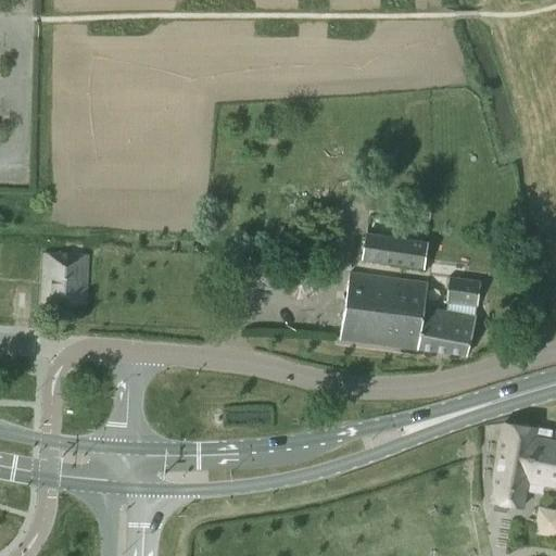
[(361,261),(424,270),(428,242),(365,232),(361,261)]
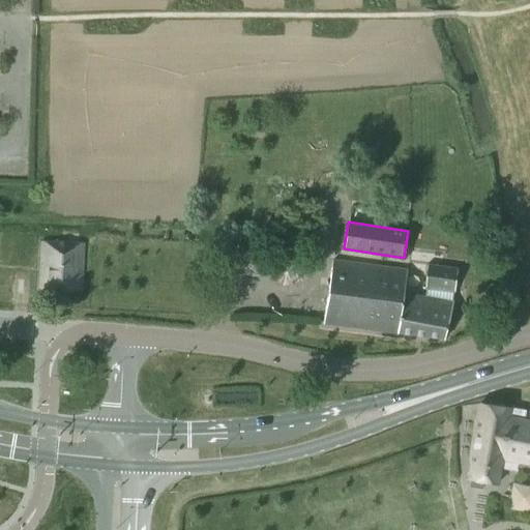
[(84,244),(43,242),(40,287),(81,289),(84,244)]
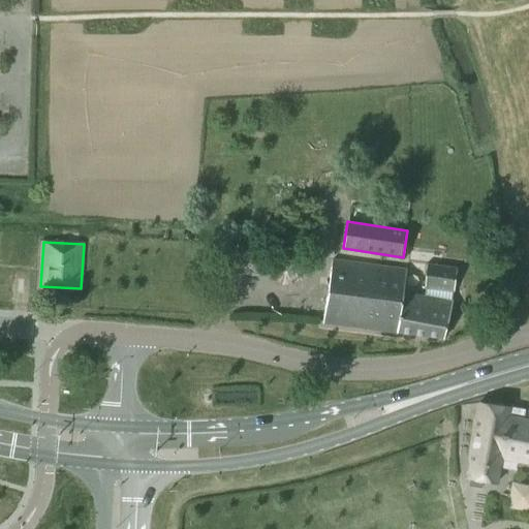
[(332,260),(322,321),(415,335),(443,338),(443,337),(452,301),(453,290),(426,287),(425,297),(402,293),(406,270),(332,260)]
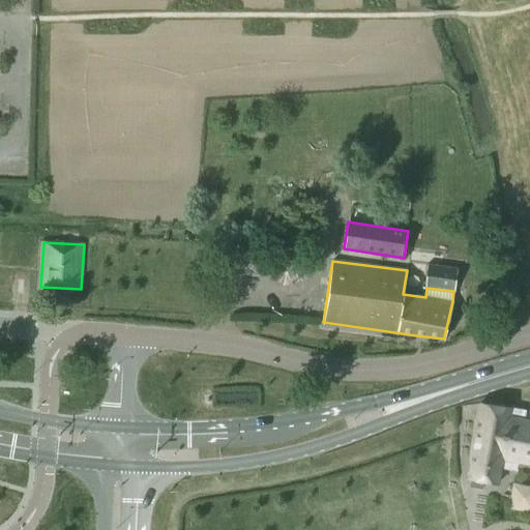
[(429,266),(427,288),(453,291),(455,269),(429,266)]
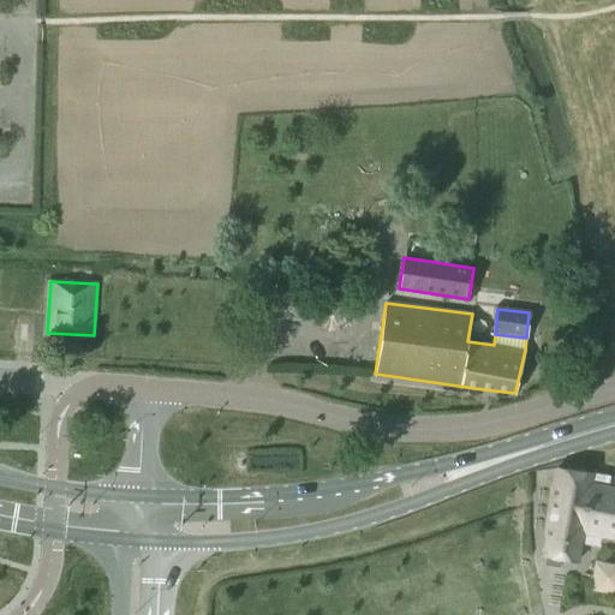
[(614,477),(557,467),(543,555),(578,561),(580,543),(614,548),(614,477)]
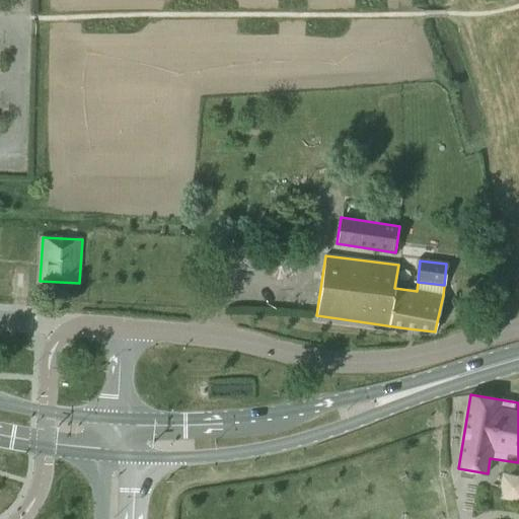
[(518,499),(518,473),(504,471),(499,496),(518,499)]
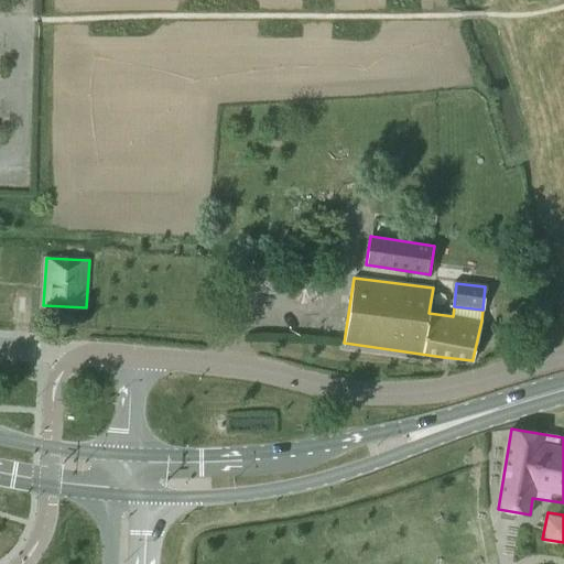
All buildings are outlined.
